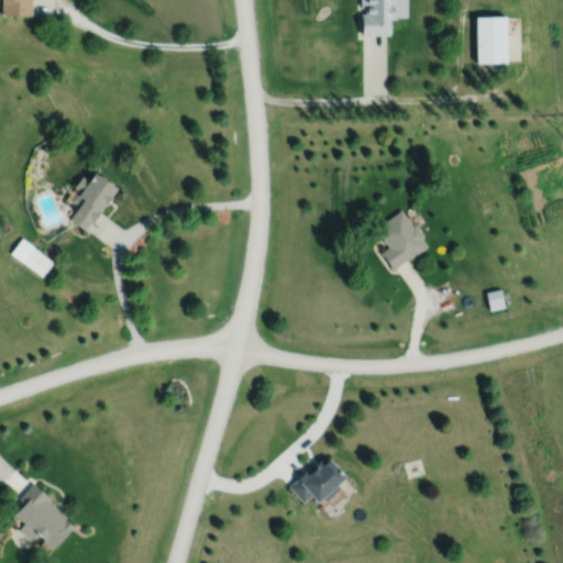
[(2,0),(2,13),(32,13),(32,0),(2,0)]
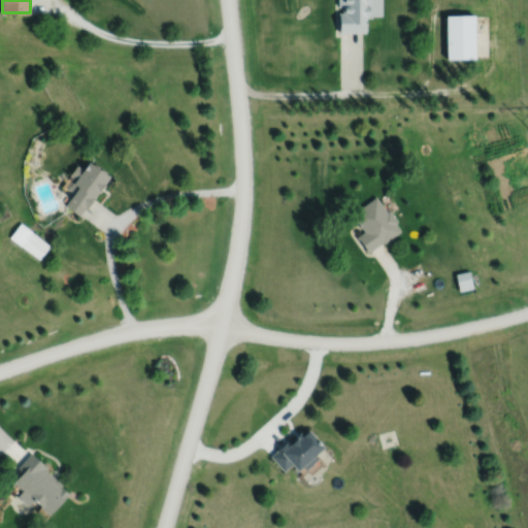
[(337,0),(337,5),(342,5),(342,10),(338,10),(338,31),(366,31),(366,15),(370,15),(370,13),(382,13),(382,0),(337,0)]
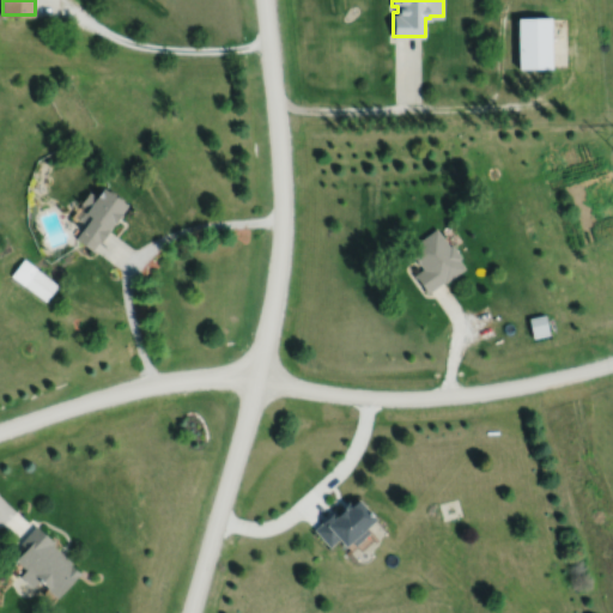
[(519,16),(520,66),(553,66),(552,14),(519,16)]
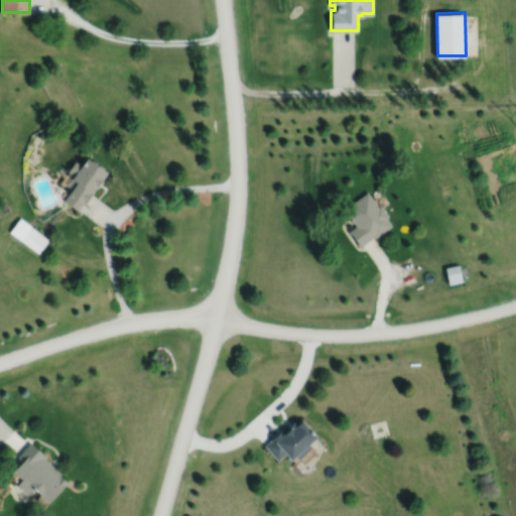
[(87,156),(81,164),(75,160),(68,170),(74,174),(67,184),(72,188),(63,200),(78,210),(83,203),(84,204),(107,171),(87,156)]
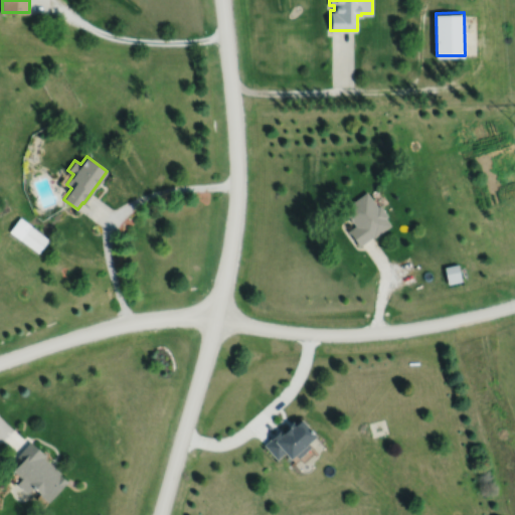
[(342,208),(351,221),(352,221),(355,224),(347,230),(358,245),(373,235),(374,236),(391,224),(385,217),(387,215),(379,204),(377,205),(366,190),(342,208)]
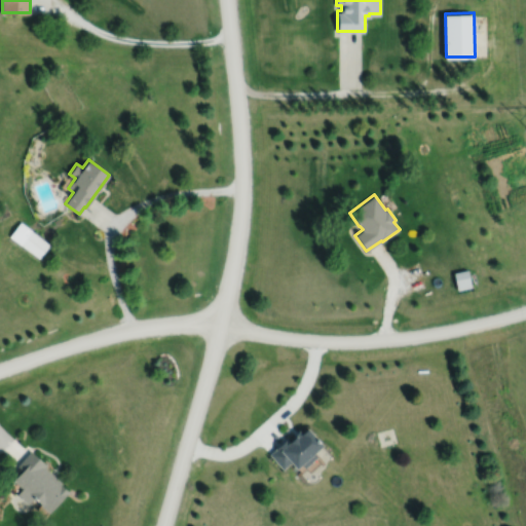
[(20,221),(9,235),(38,258),(49,243),(20,221)]
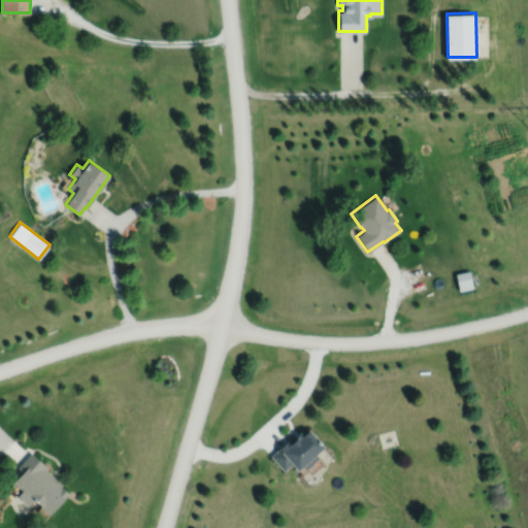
[(456,273),(459,290),(473,287),(469,270),(456,273)]
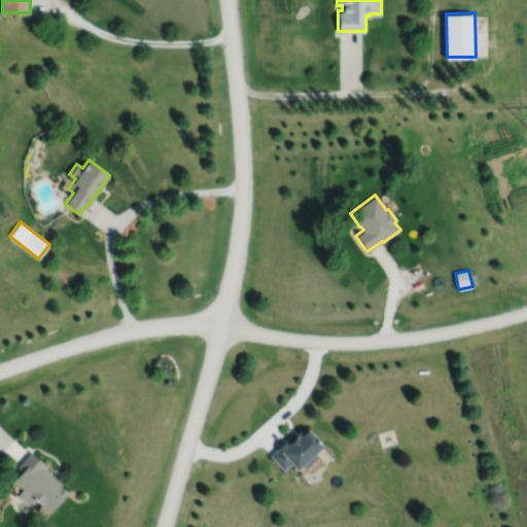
[(269,452),(282,467),(291,459),(296,464),(301,460),(305,464),(317,454),(313,450),(322,441),(308,424),(301,429),(299,427),(293,432),(293,433),(288,438),(286,435),(275,446),(275,447),(269,452)]
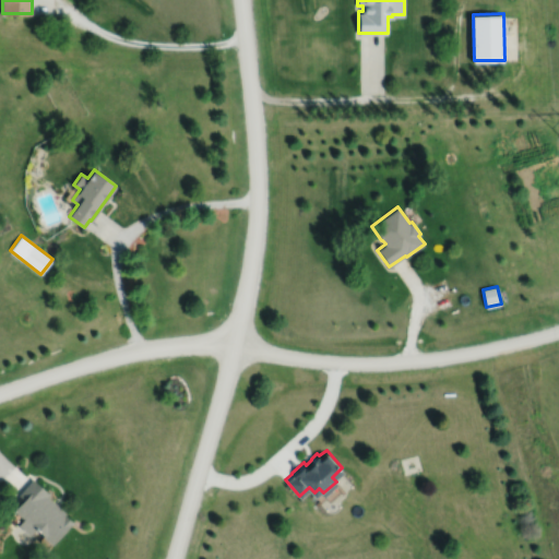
[(32,476),(18,491),(23,496),(13,507),(23,516),(18,522),(30,532),(36,525),(43,531),(42,532),(51,542),(72,519),(63,511),(64,510),(46,494),(48,491),(32,476)]
